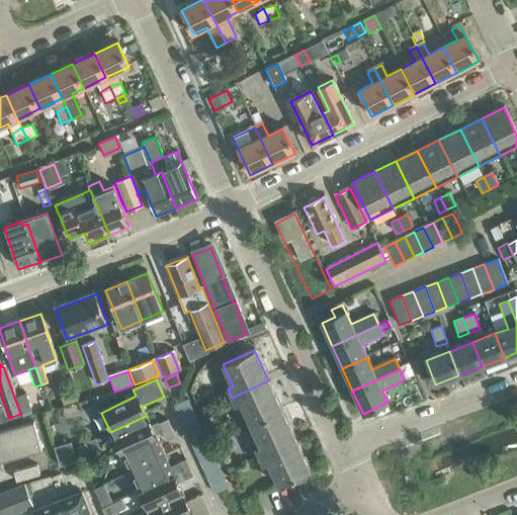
[(268,380),(232,398),(236,406),(241,404),(250,425),(282,411),(268,380)]
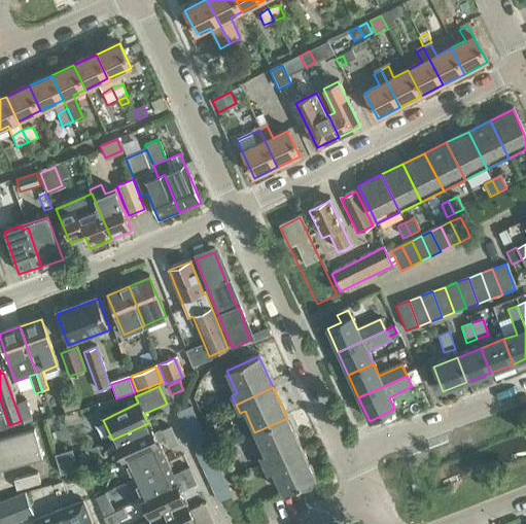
[(74,396),(60,402),(64,415),(79,410),(74,396)]
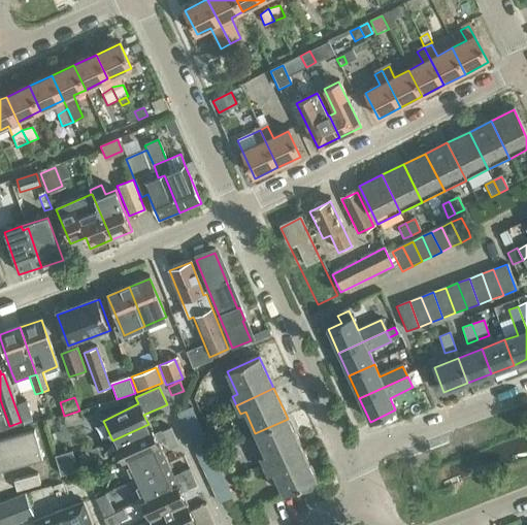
[(183,430),(197,424),(190,409),(176,416),(183,430)]
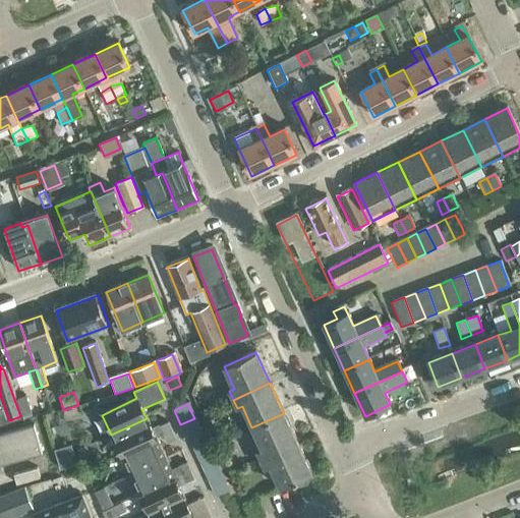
[(284,413),(251,427),(262,449),(256,451),(261,460),(297,443),(284,413)]
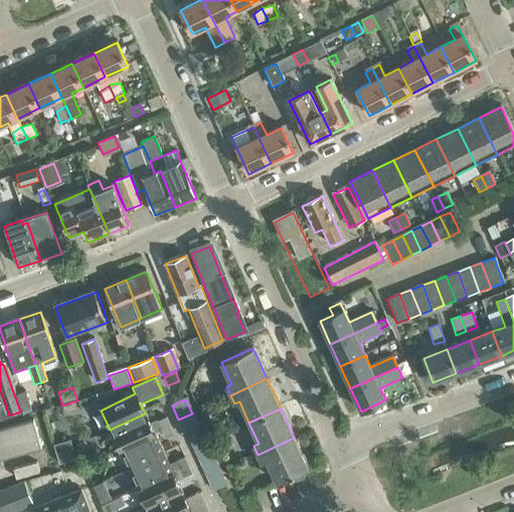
[(145,413),(110,430),(119,449),(154,433),(145,413)]
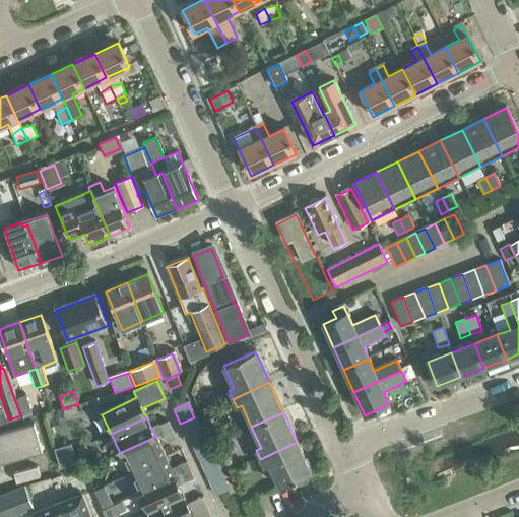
[(187,438),(200,432),(194,417),(180,424),(187,438)]
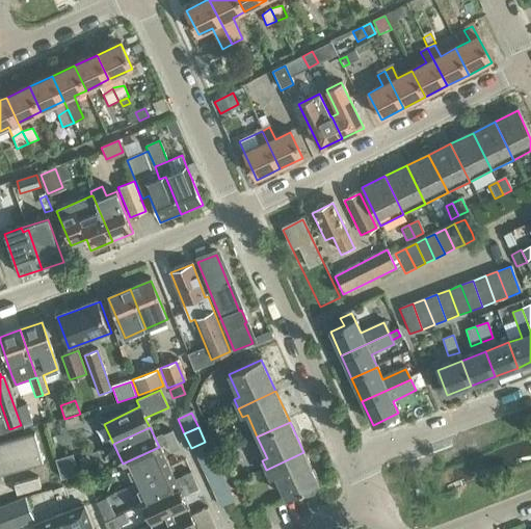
[(166,444),(175,441),(170,431),(162,435),(166,444)]
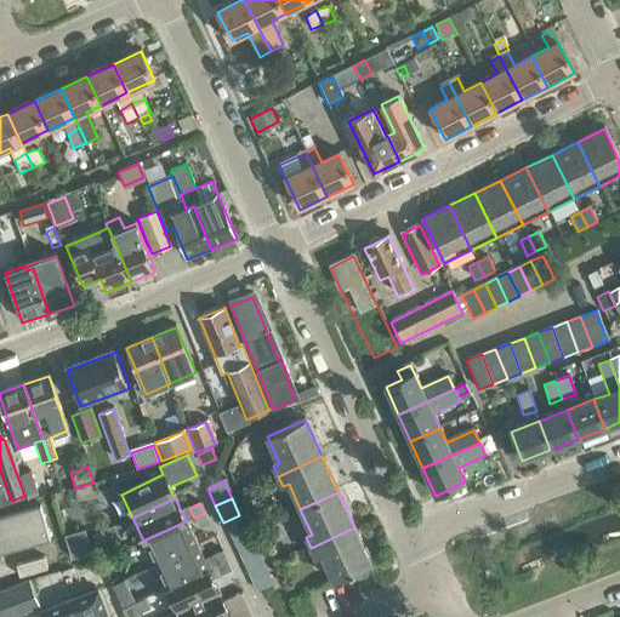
[(0,556),(50,542),(39,508),(0,519),(0,556)]
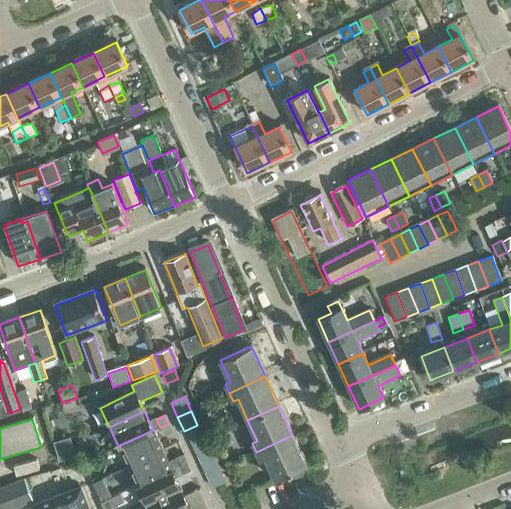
[(168,424),(160,427),(164,435),(172,432),(168,424)]
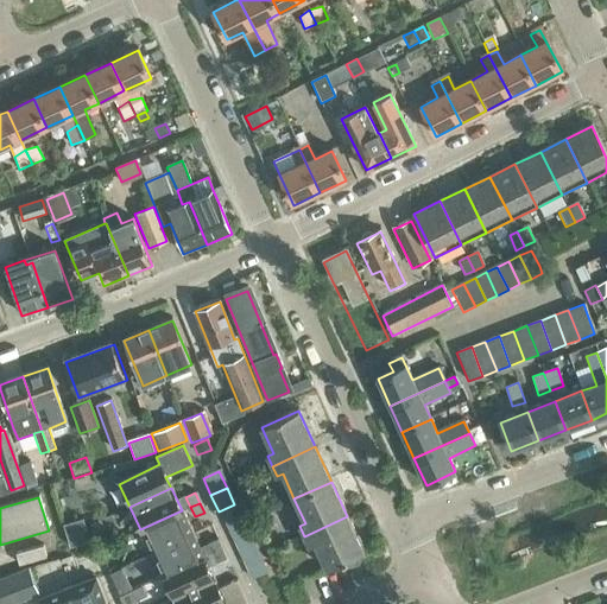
[(227,529),(242,522),(234,504),(219,512),(227,529)]
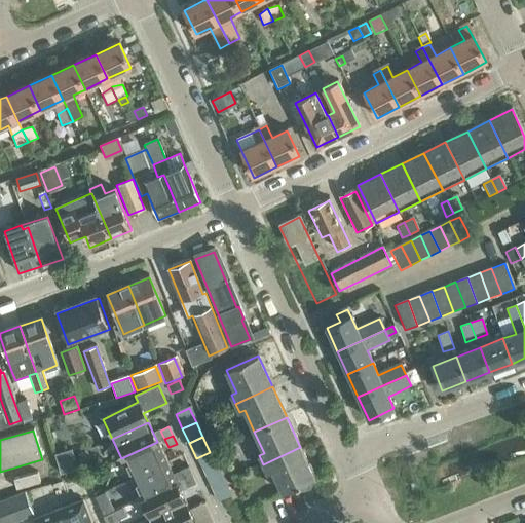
[(157,442),(121,458),(121,459),(130,479),(166,462),(157,442)]
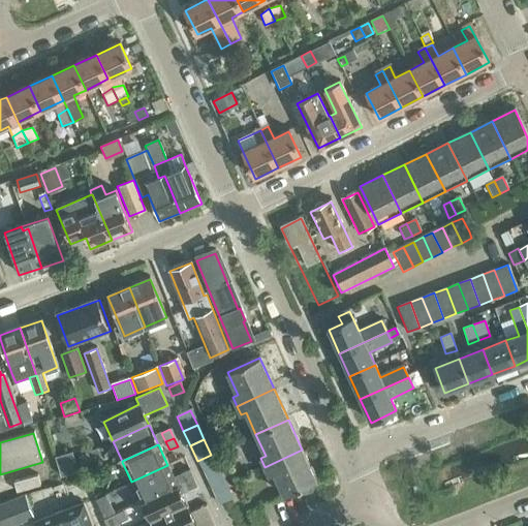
[(96,450),(80,458),(83,465),(99,457),(96,450)]
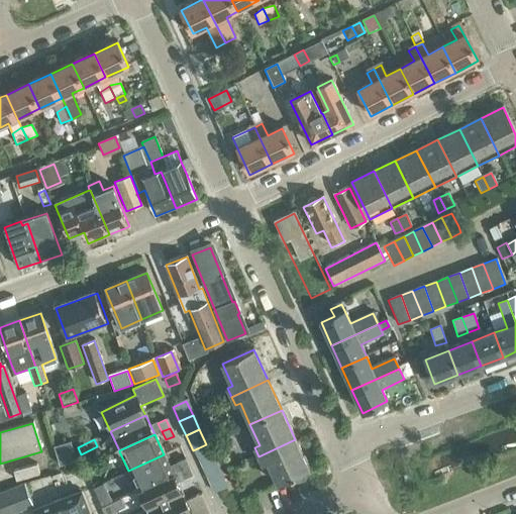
[(295,439),(259,456),(264,466),(268,463),(278,485),(309,470),(295,439)]
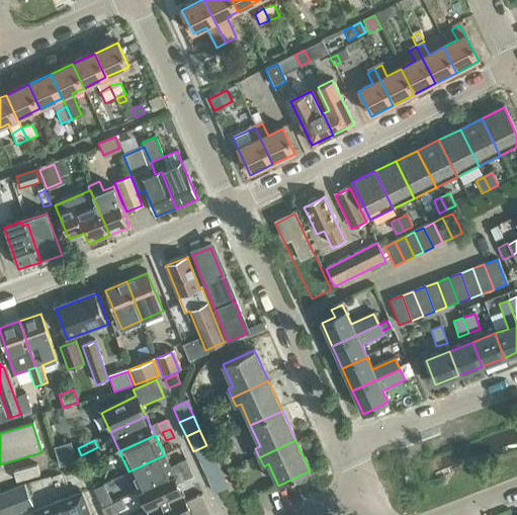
[(54,448),(60,467),(73,462),(70,453),(73,452),(70,443),(54,448)]
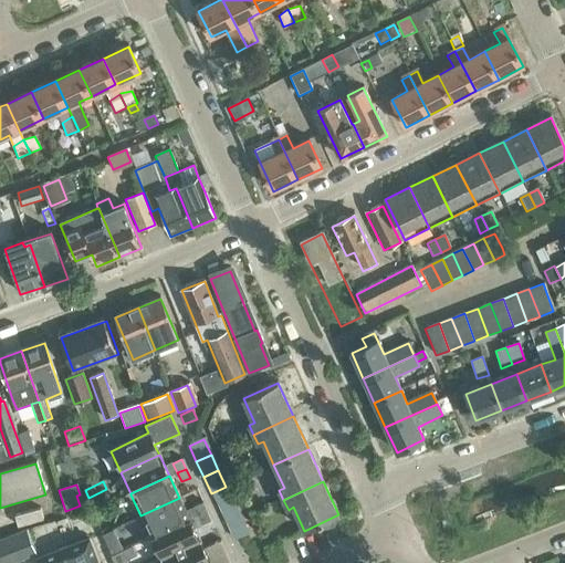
[(219,510),(233,503),(226,487),(211,493),(219,510)]
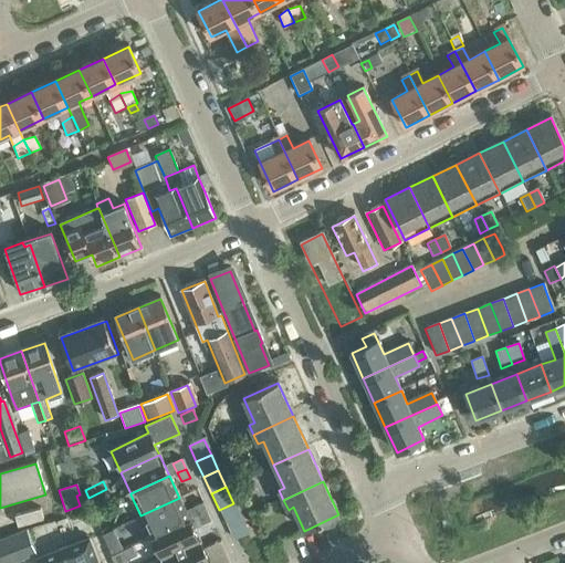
[(179,498),(140,515),(150,537),(189,519),(179,498)]
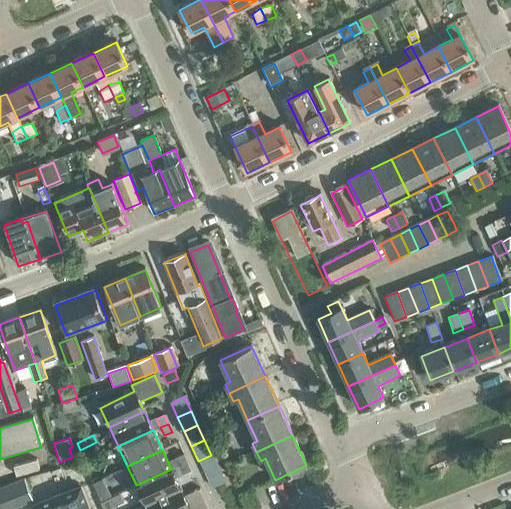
[(182,454),(174,458),(178,466),(186,462),(182,454)]
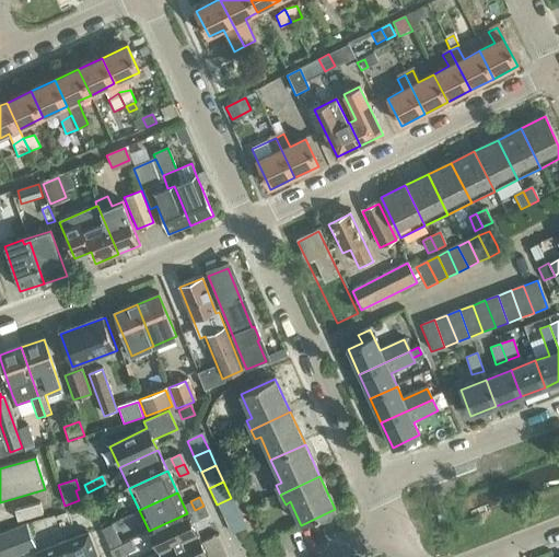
[(224,521),(239,514),(231,498),(217,505),(224,521)]
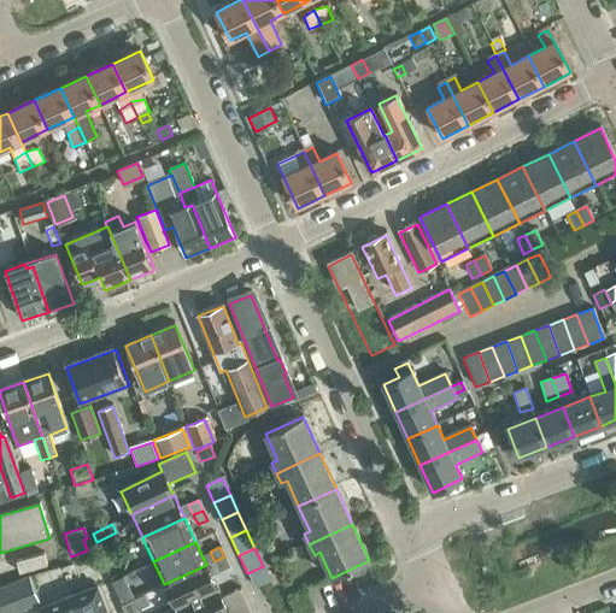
[(47,567),(44,555),(16,564),(19,576),(47,567)]
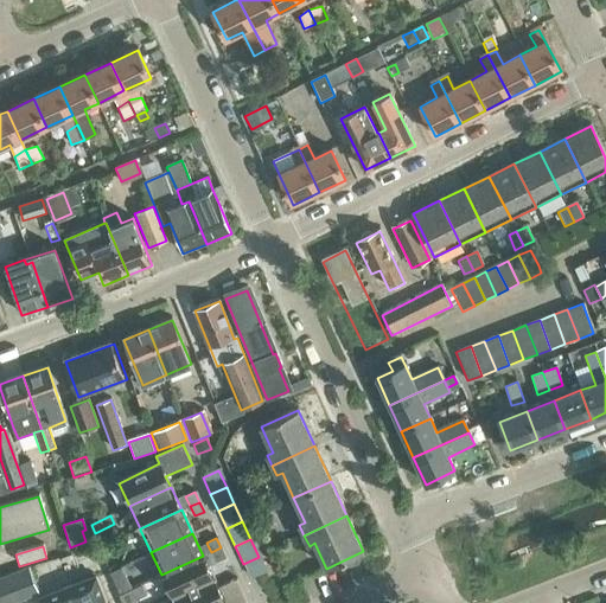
[(203,556),(161,575),(173,598),(214,579),(208,565),(216,562),(225,557),(221,547),(211,552),(203,556)]
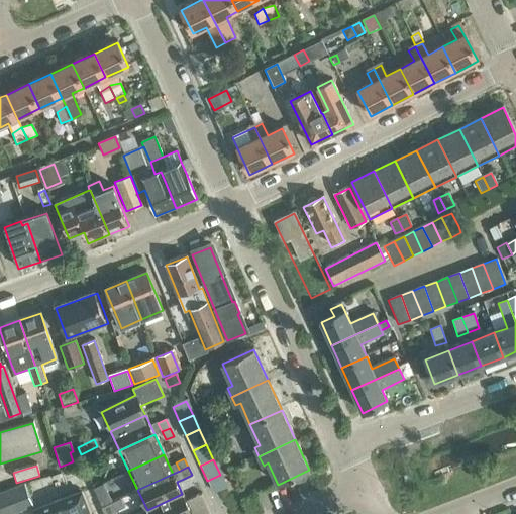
[(207,481),(214,497),(227,491),(220,475),(207,481)]
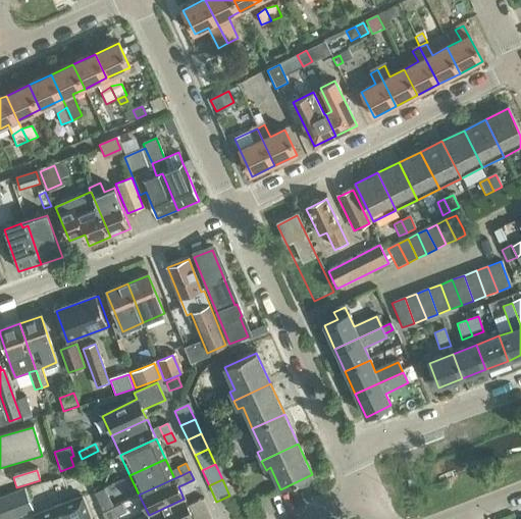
[(14,496),(22,517),(34,513),(24,490),(14,496)]
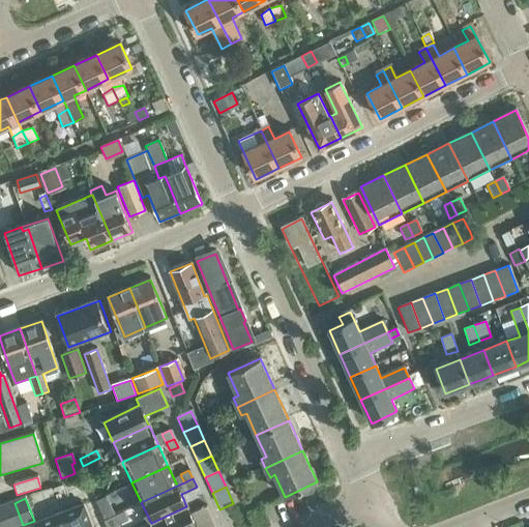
[(108,498),(97,503),(106,522),(116,518),(108,498)]
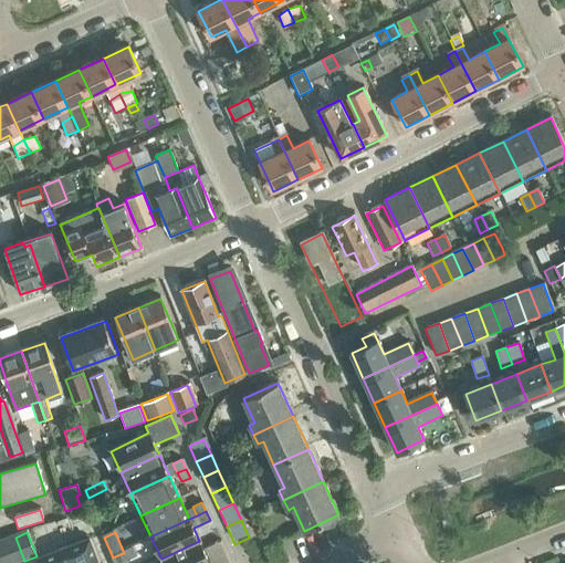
[(3,542),(12,562),(22,562),(24,561),(16,538),(3,542)]
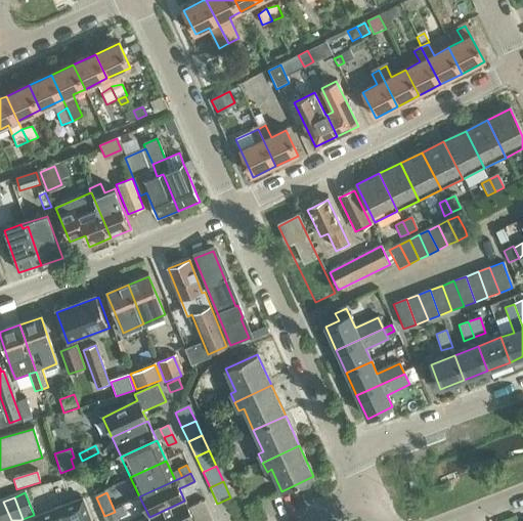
[(91,520),(83,500),(35,518),(36,520),(91,520)]
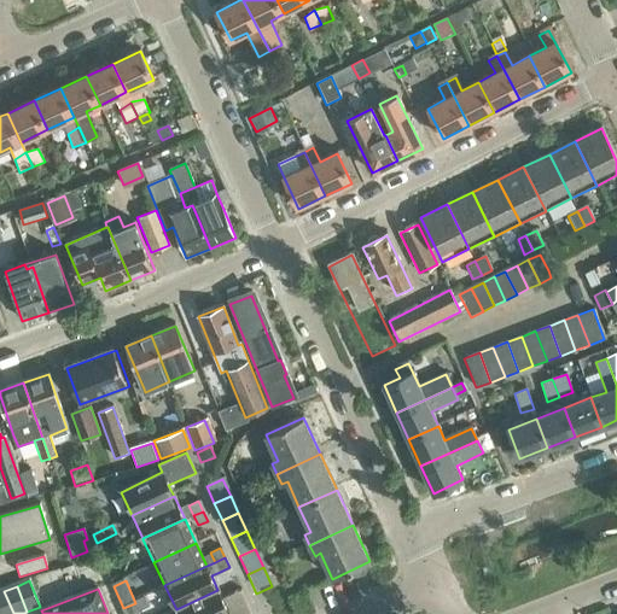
[(217,590),(176,609),(178,613),(250,613),(239,590),(222,598),(217,590)]
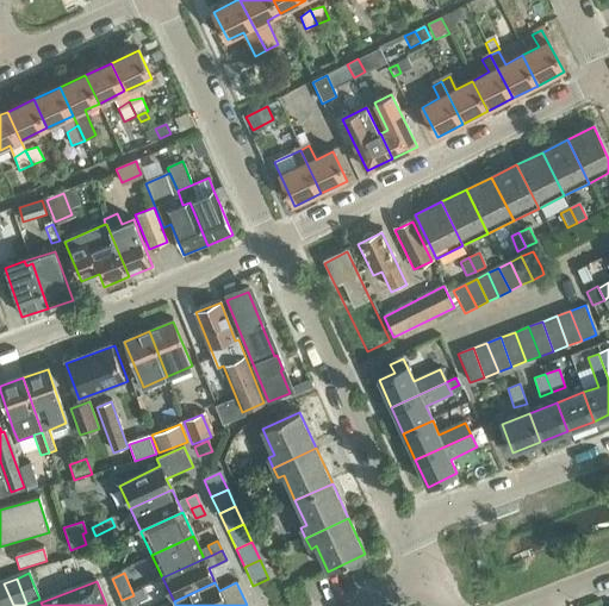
[(4,583),(0,585),(0,605),(13,605),(4,583)]
